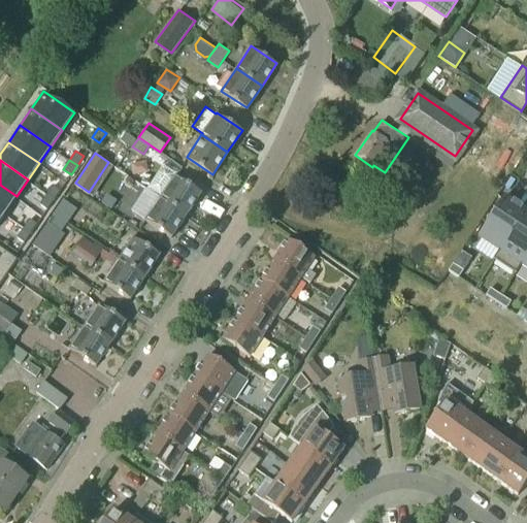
[(163,164),(146,187),(186,214),(201,191),(175,174),(176,172),(163,164)]
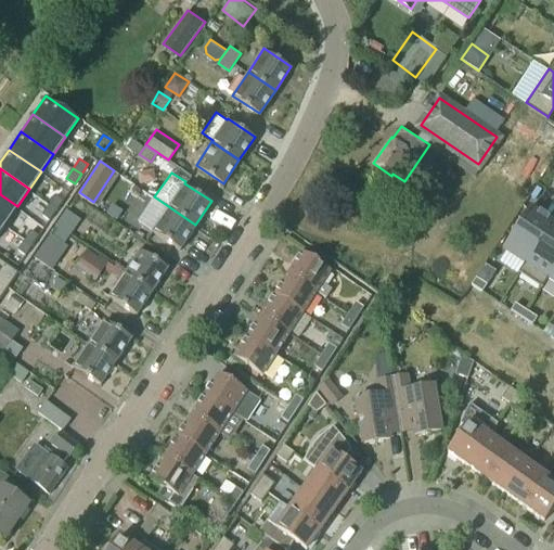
[(55,193),(49,203),(58,208),(64,199),(55,193)]
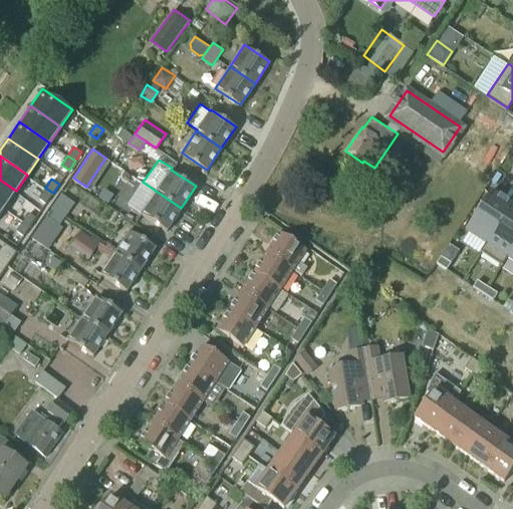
[(0,180),(0,204),(5,208),(16,191),(0,180)]
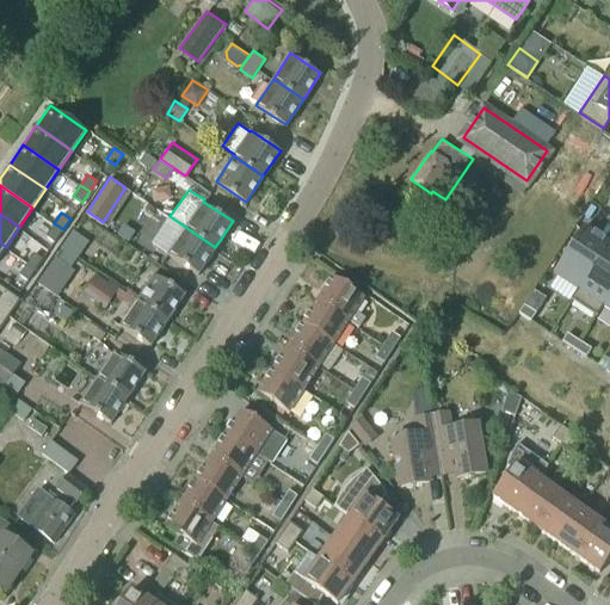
[(170,216),(153,242),(198,273),(215,247),(170,216)]
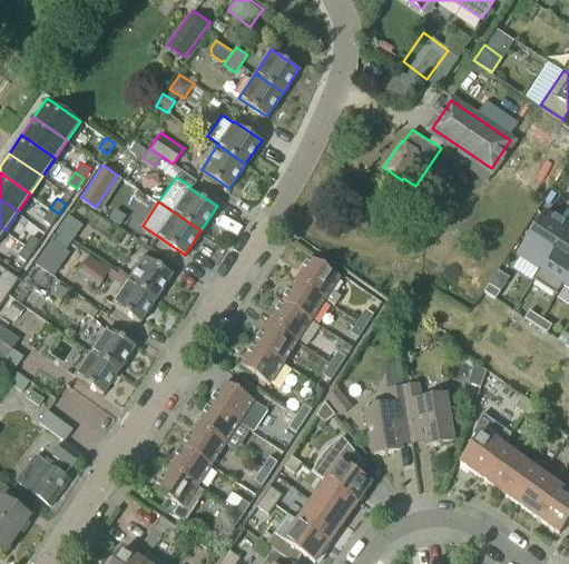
[(109,217),(121,224),(127,214),(116,207),(109,217)]
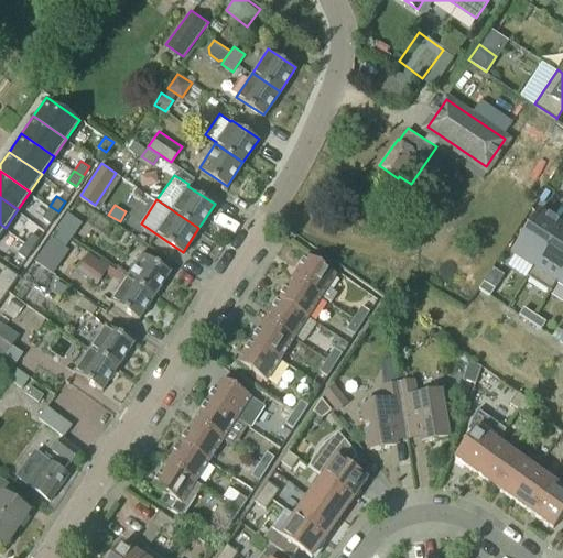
[(50,206),(42,216),(51,222),(58,211),(50,206)]
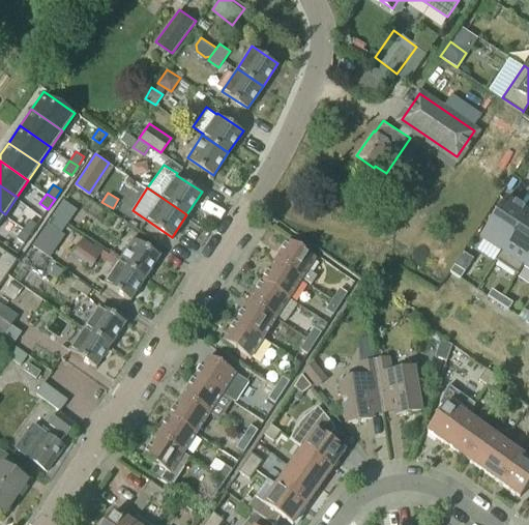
[(507,194),(479,235),(500,250),(501,250),(528,208),(507,194)]
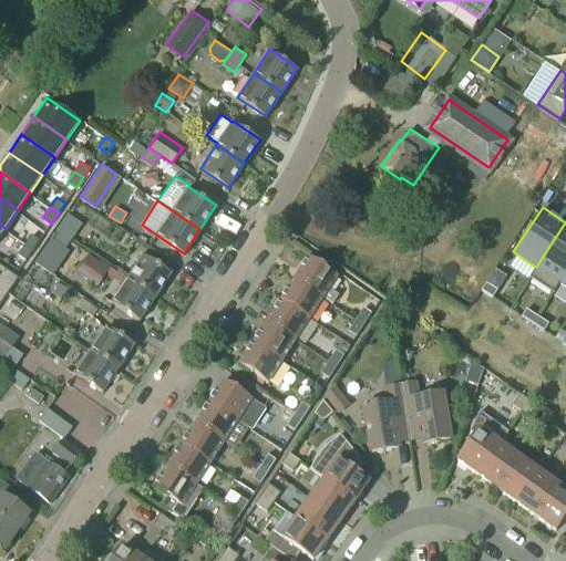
[(68,213),(57,229),(72,239),(83,222),(68,213)]
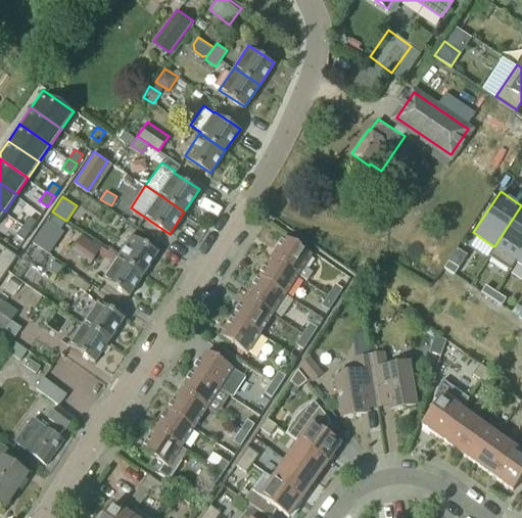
[(493,246),(488,254),(511,269),(516,261),(515,260),(521,249),(521,205),(494,246),(493,246)]
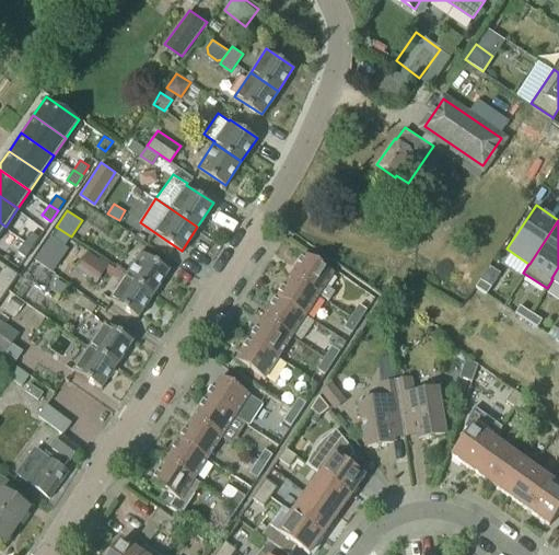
[(56,227),(34,258),(49,268),(59,254),(71,236),(56,227)]
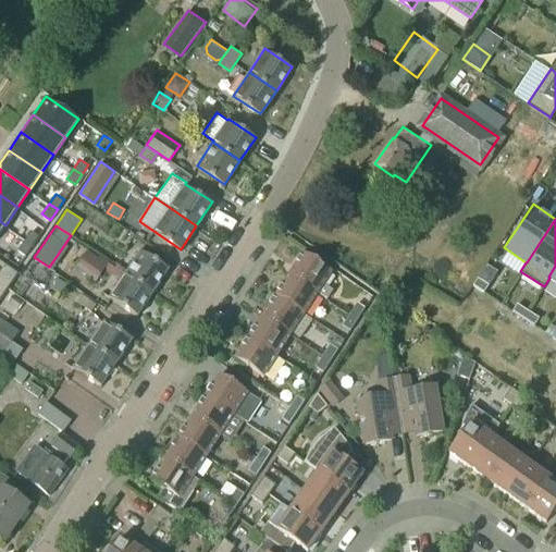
[(32,229),(24,238),(33,245),(40,234),(32,229)]
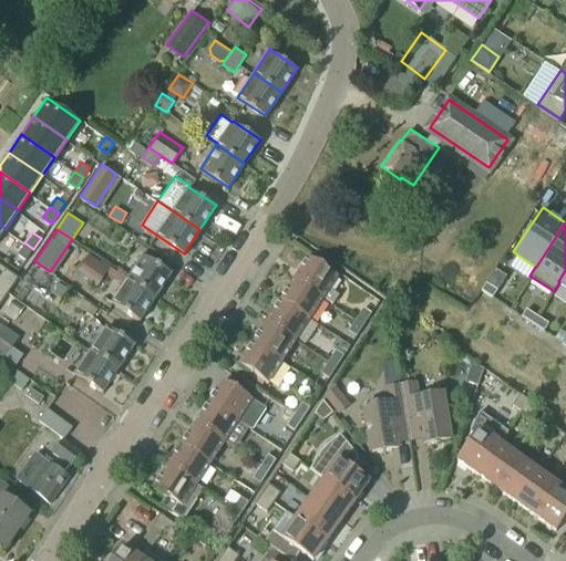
[(24,242),(18,252),(27,259),(33,249),(24,242)]
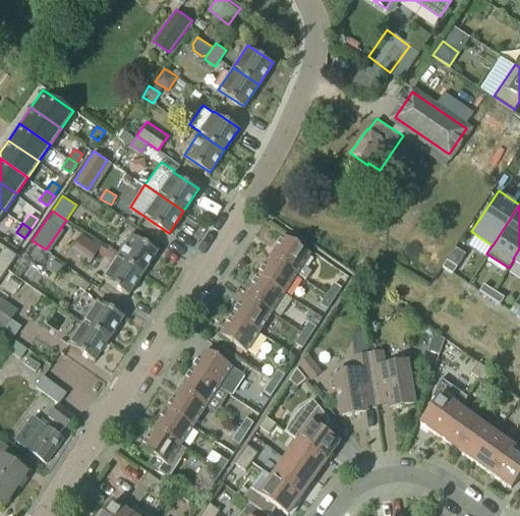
[(102,245),(82,232),(74,244),(93,258),(102,245)]
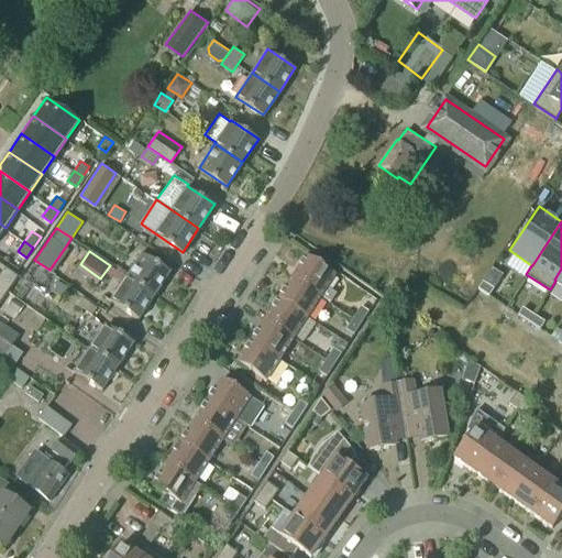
[(127,275),(154,294),(171,270),(143,252),(127,275)]
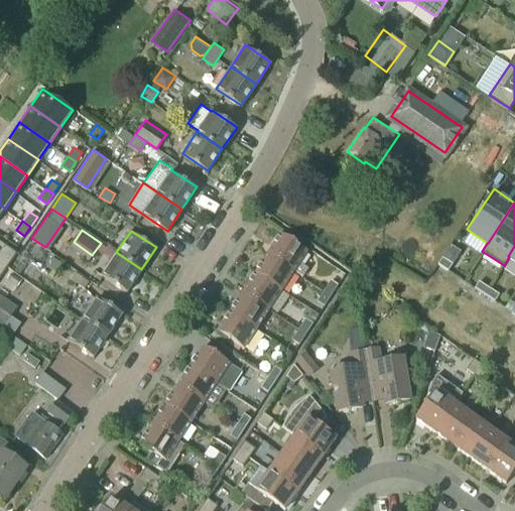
[(303,275),(308,267),(299,261),(307,249),(281,233),(267,253),(293,270),(294,269),(303,275)]
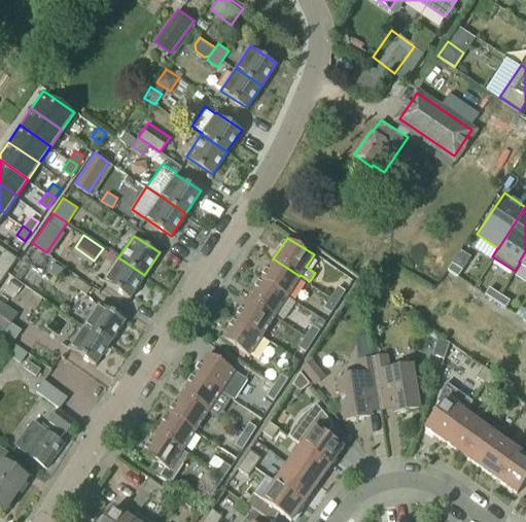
[(0,276),(3,278),(19,257),(0,244),(0,276)]
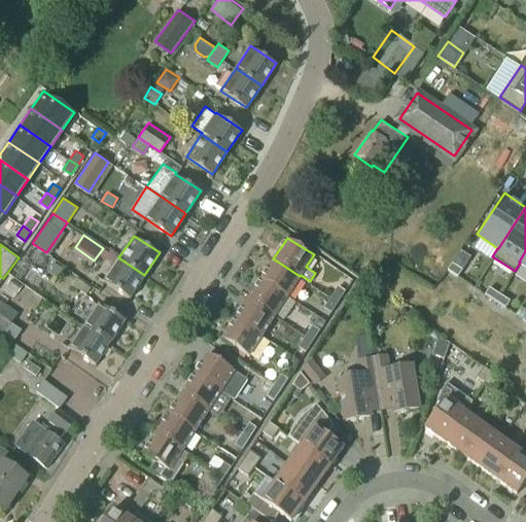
[(460,248),(448,268),(458,275),(467,259),(466,252),(460,248)]
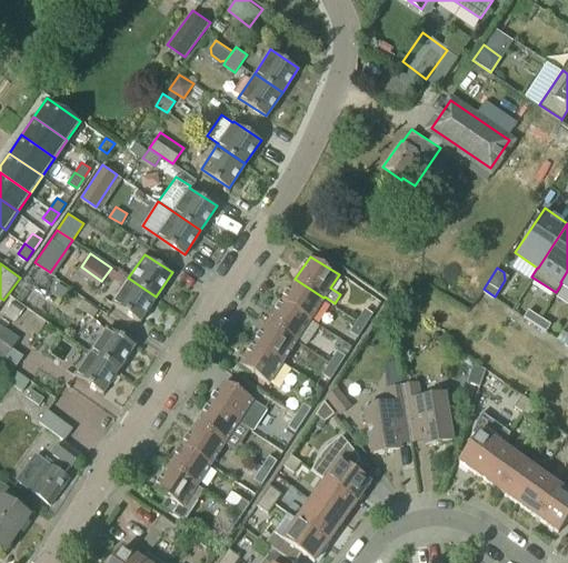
[(140,321),(156,297),(128,278),(112,302),(140,321)]
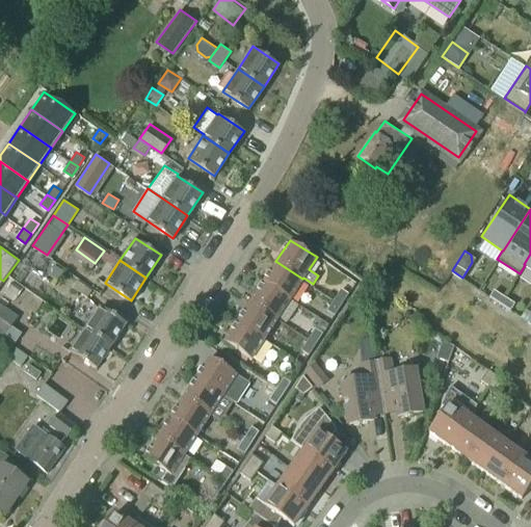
[(263,282),(290,298),(302,279),(275,261),(263,282)]
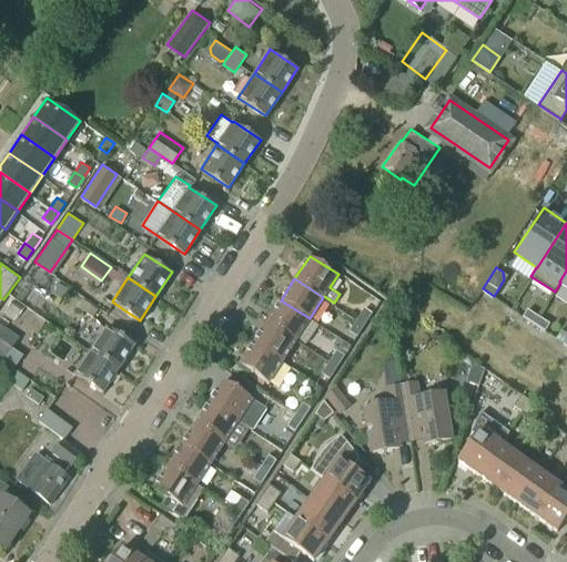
[(58,282),(51,290),(61,297),(68,287),(58,282)]
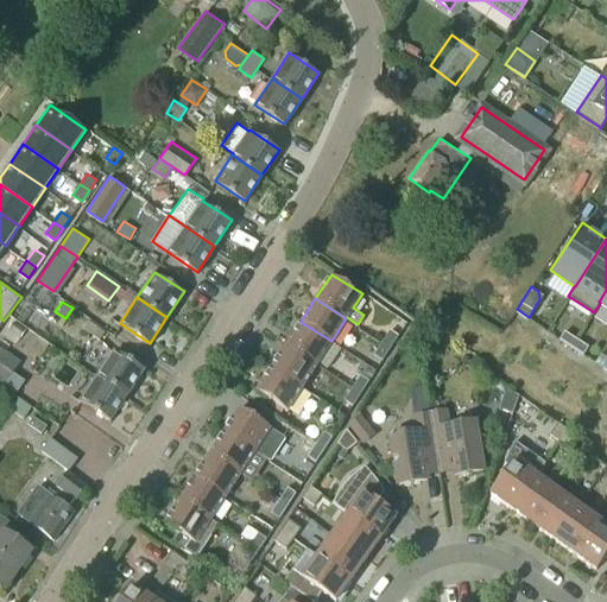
[(89,318),(84,327),(100,337),(106,330),(89,318)]
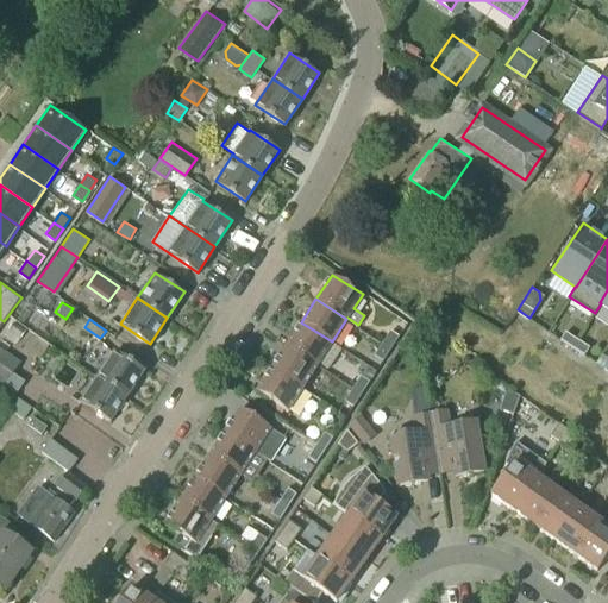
[(14,320),(10,326),(22,335),(27,327),(14,320)]
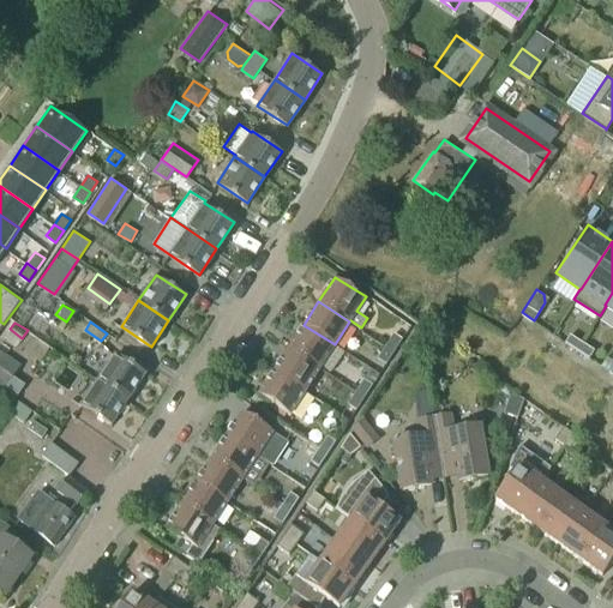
[(436,347),(442,337),(422,323),(416,332),(436,347)]
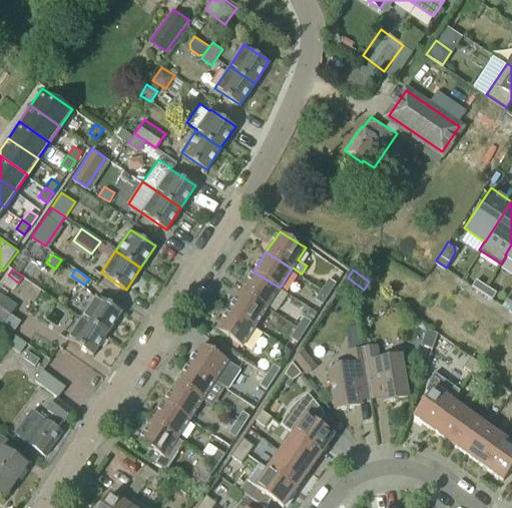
[(267,308),(280,288),(253,272),(240,291),(267,308)]
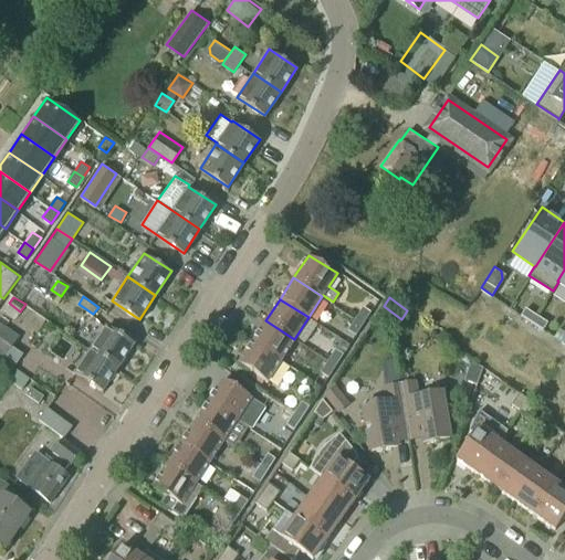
[(355,318),(363,323),(372,310),(364,306),(355,318)]
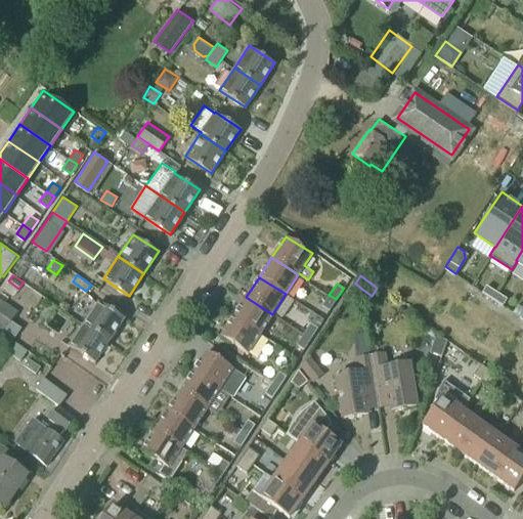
[(486,284),(482,291),(492,298),(496,291),(486,284)]
